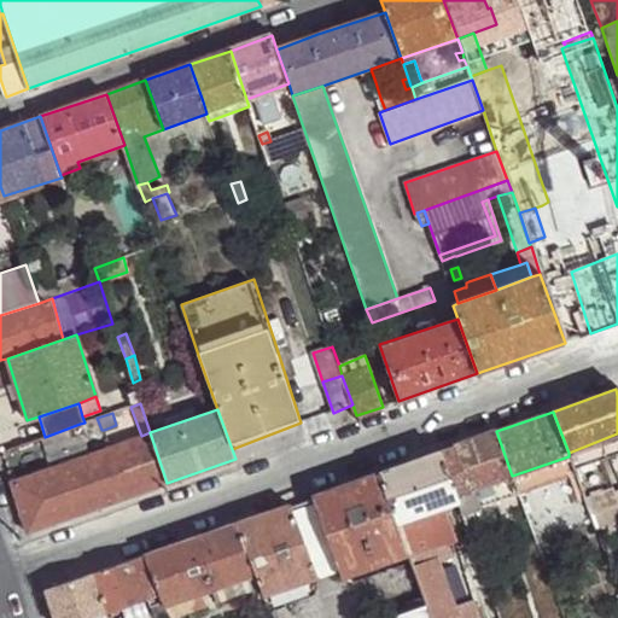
[(97,418),(85,423),(80,424),(83,436),(101,430),(97,418)]
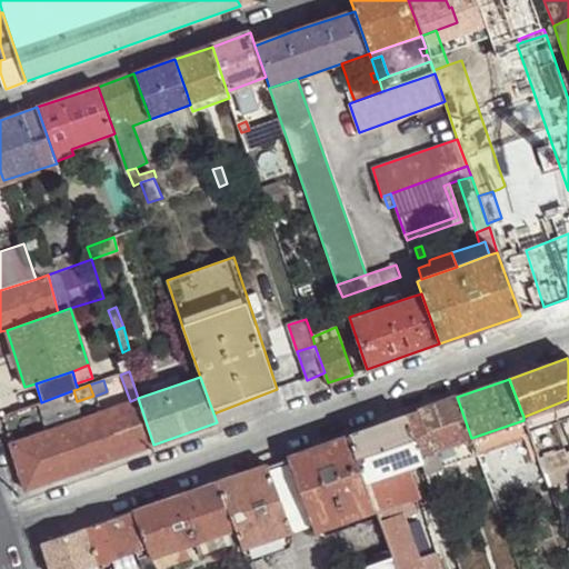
[(213,413),(217,422),(281,400),(277,389),(213,413)]
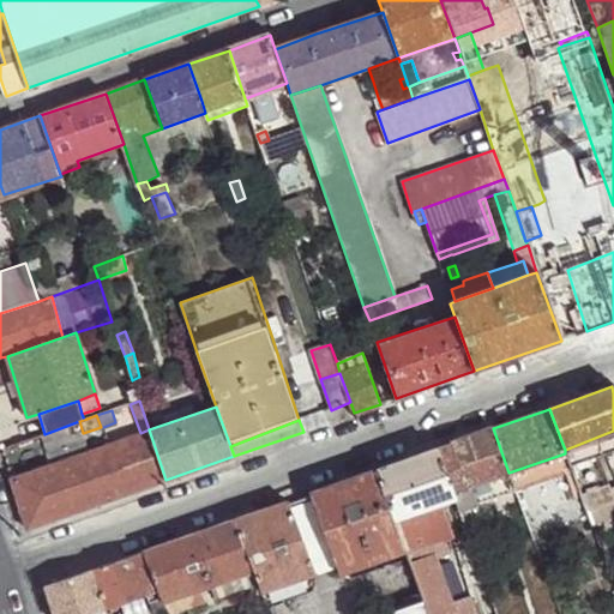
[(471,486),(509,473),(493,428),(435,449),(453,499),(463,524),(474,519),(469,506),(477,503),(476,499),(471,486)]
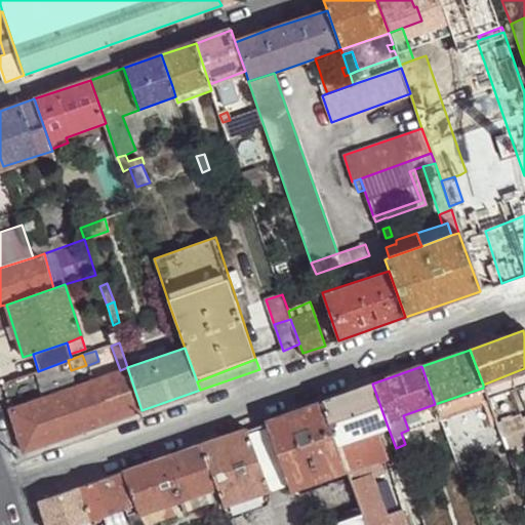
[(92,379),(108,422),(142,410),(127,367),(120,370),(93,378),(92,379)]
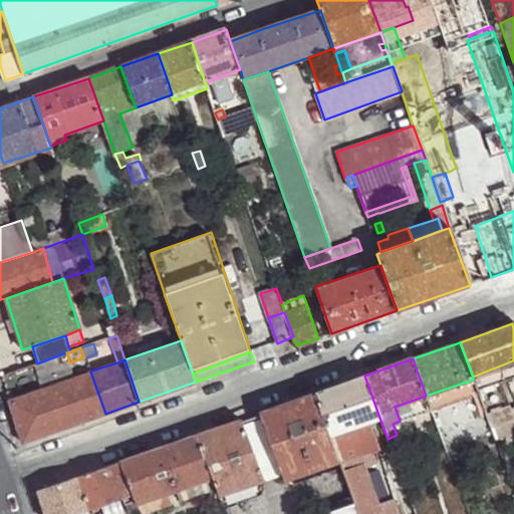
[(90,371),(9,401),(21,443),(105,414),(90,371)]
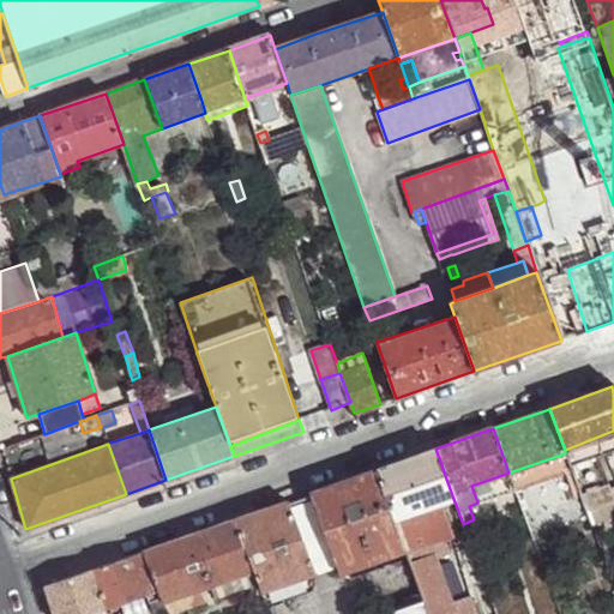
[(453,499),(435,449),(377,469),(395,519),(453,499)]
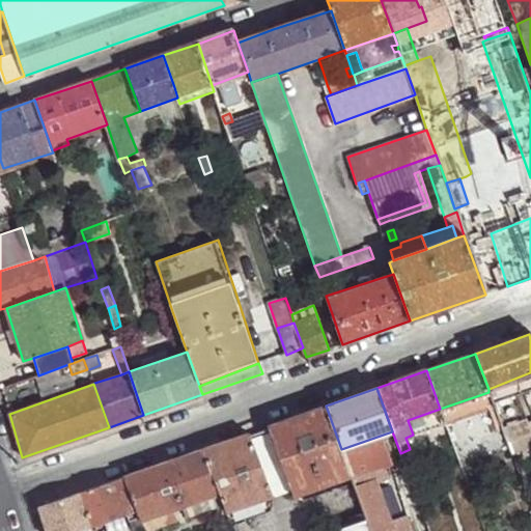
[(492,399),(488,392),(440,409),(444,420),(445,422),(494,404),(492,399)]
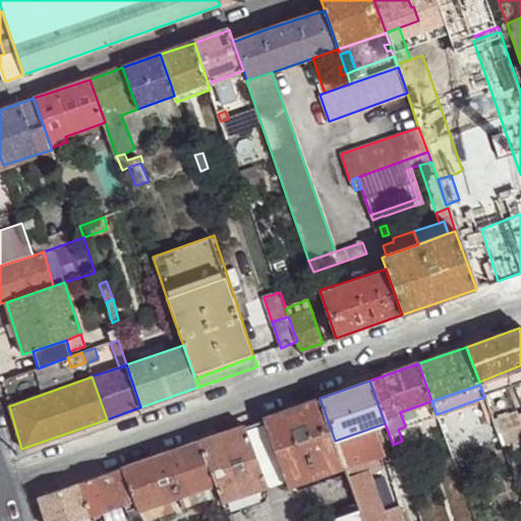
[(489,390),(482,392),(484,397),(488,408),(500,404),(496,393),(491,395),(489,390)]
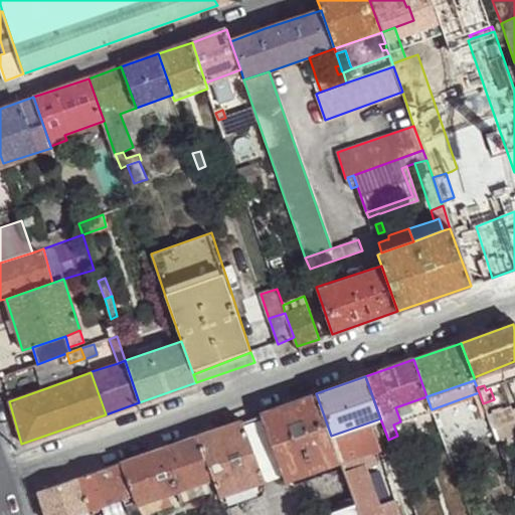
[(331,436),(316,393),(262,411),(258,413),(267,437),(281,475),(283,475),(338,456),(331,436)]
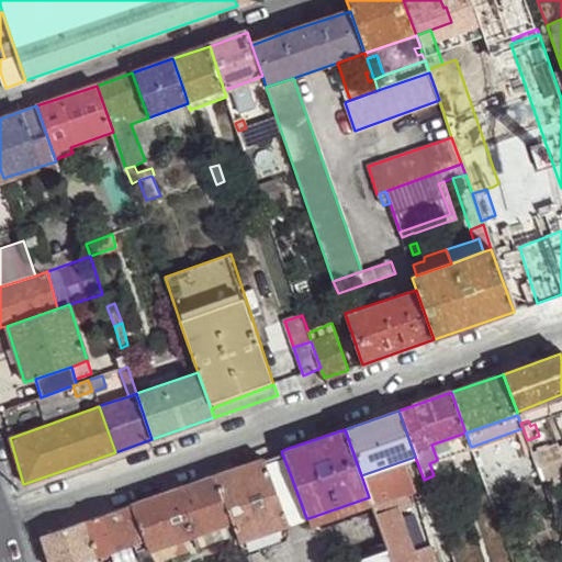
[(470,445),(465,433),(431,445),(436,457),(470,445)]
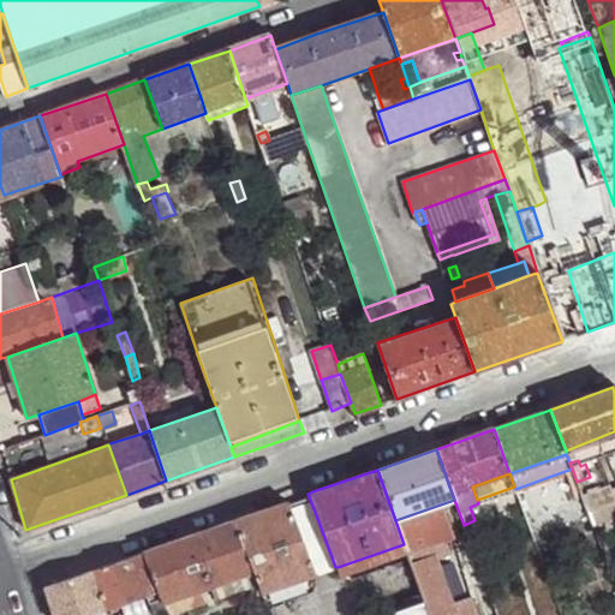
[(580,493),(593,488),(590,477),(577,482),(580,493)]
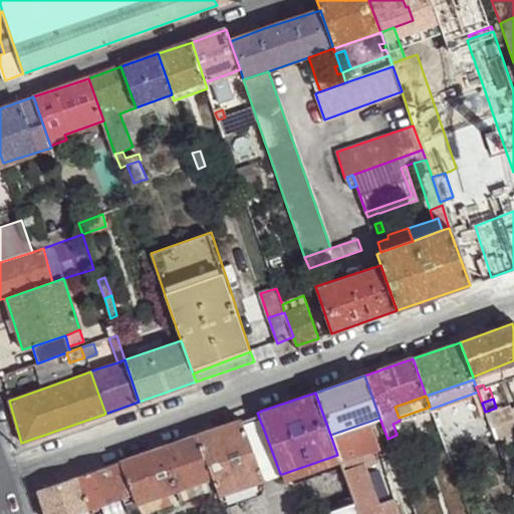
[(490,425),(492,429),(502,425),(496,408),(485,412),(490,425)]
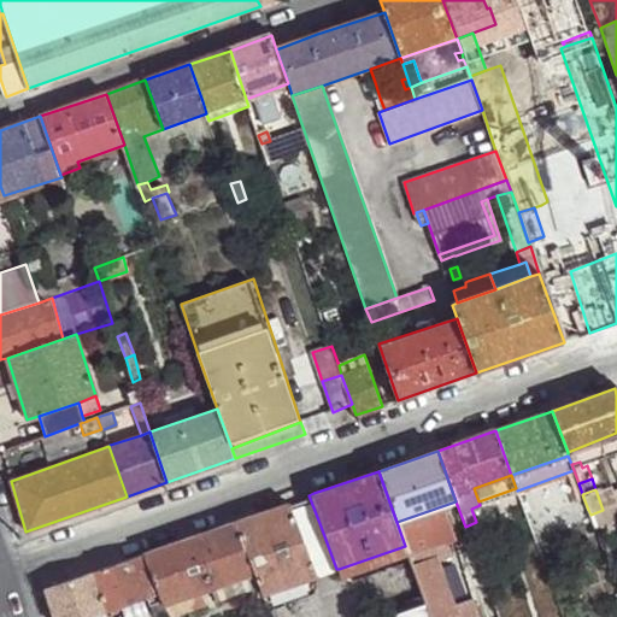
[(316,577),(289,503),(235,521),(254,571),(259,585),(263,595),(316,577)]
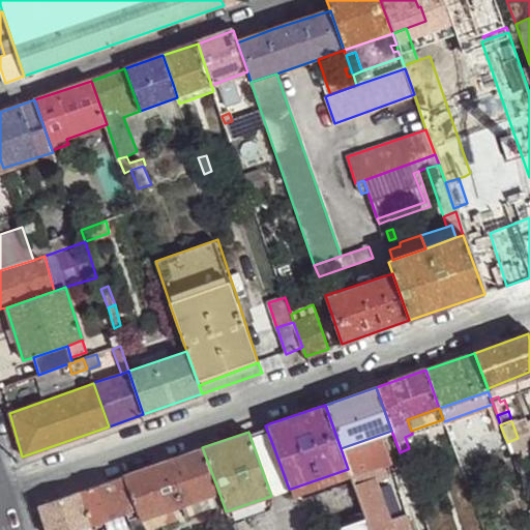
[(499,450),(508,448),(507,442),(505,438),(496,441),(499,450)]
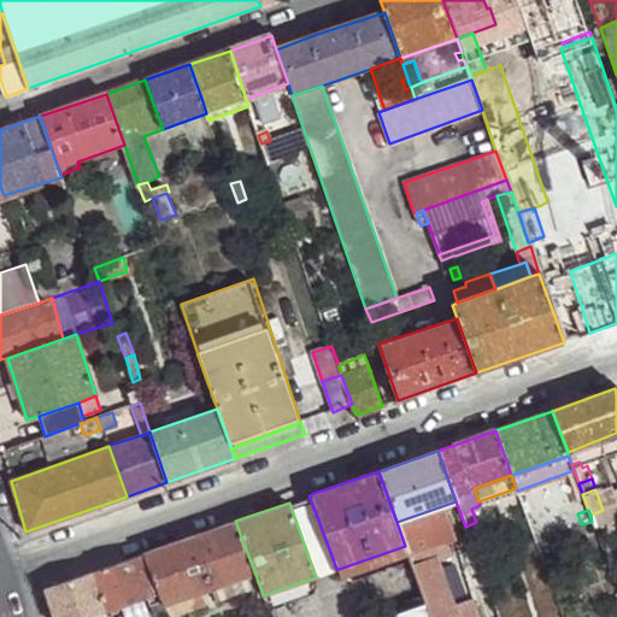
[(574,528),(581,524),(577,513),(569,516),(574,528)]
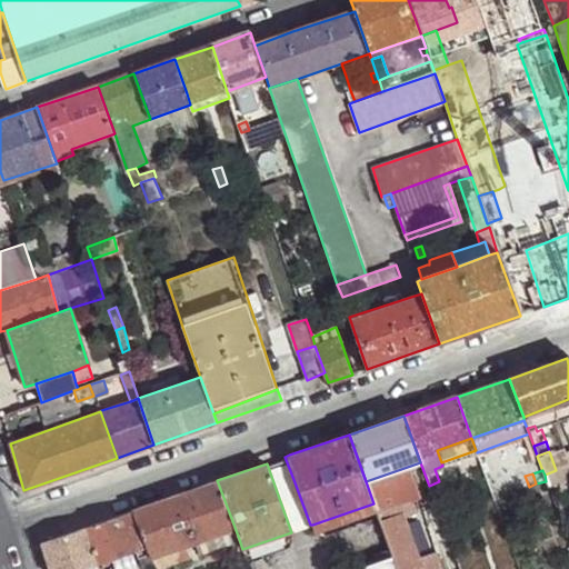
[(235,527),(217,480),(132,510),(148,553),(149,557),(193,541),(235,527)]
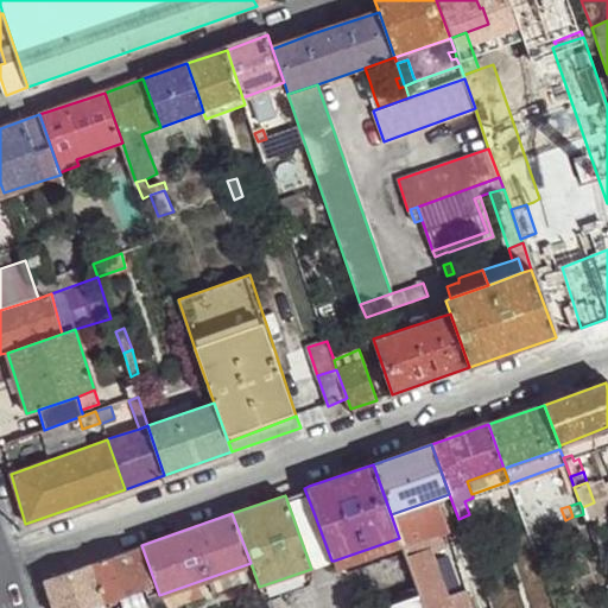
[(533,519),(538,530),(546,526),(542,515),(533,519)]
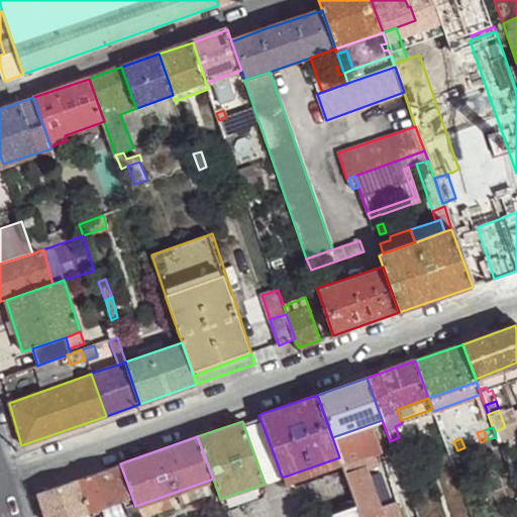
[(445,443),(449,453),(457,450),(453,441),(445,443)]
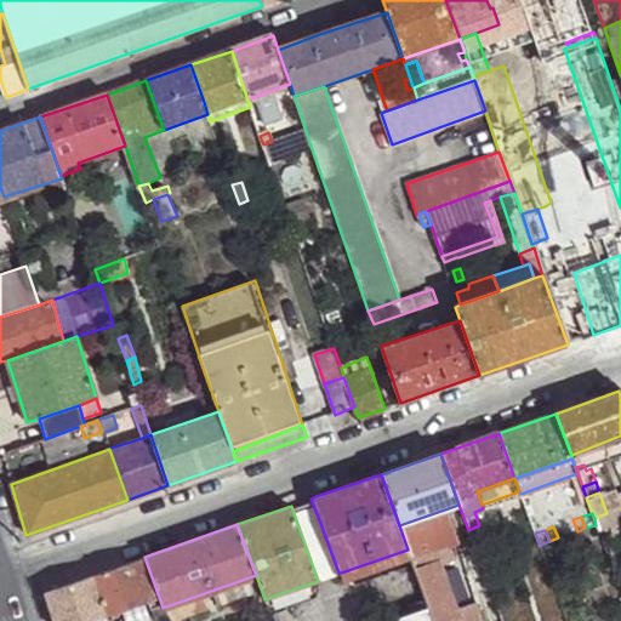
[(451,546),(423,556),(426,563),(444,557),(446,563),(456,559),(451,546)]
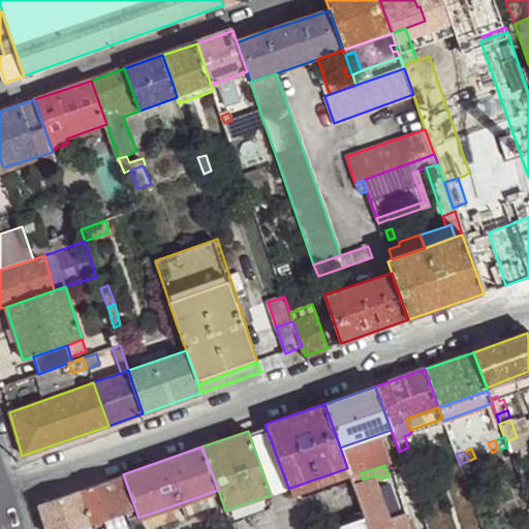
[(349,473),(347,468),(290,488),(290,490),(300,495),(351,477),(349,474),(349,473)]
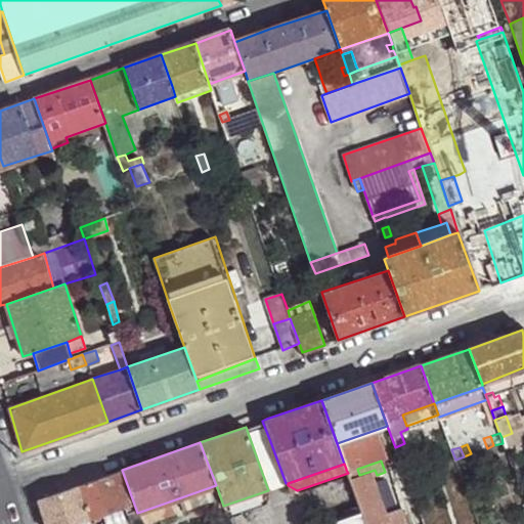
[(353,467),(346,470),(348,473),(350,479),(357,477),(353,467)]
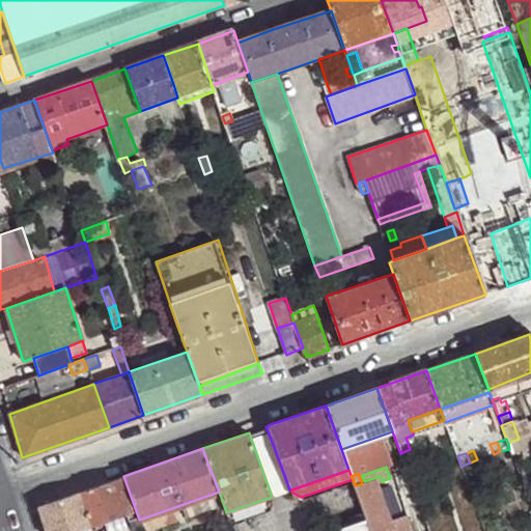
[(138,516),(123,476),(79,492),(90,525),(124,513),(128,521),(138,516)]
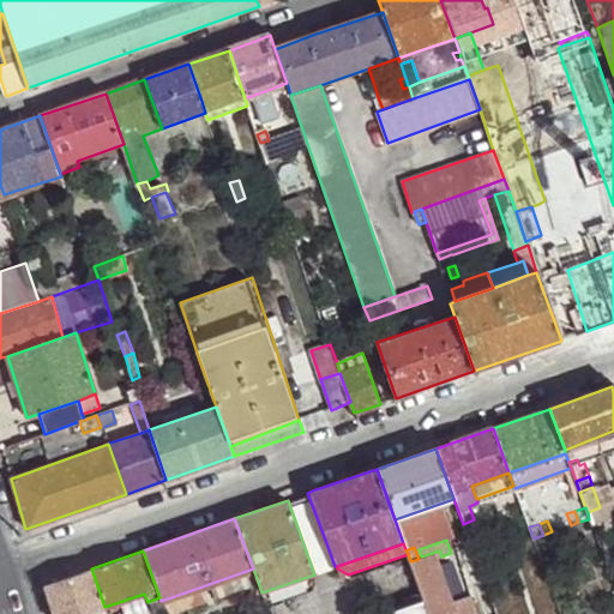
[(429,613),(449,613),(457,612),(458,611),(435,553),(419,559),(410,561),(425,600),(429,613)]
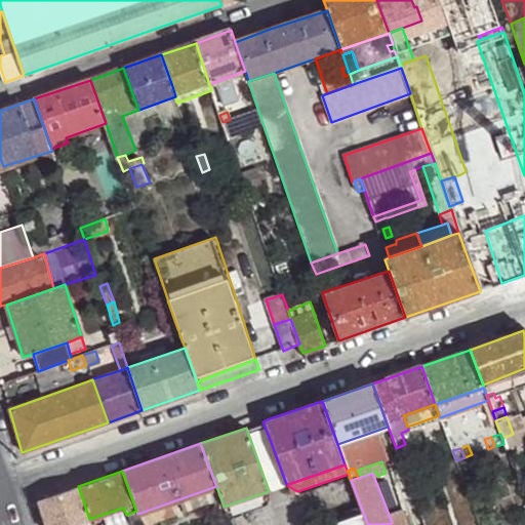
[(394,479),(379,485),(391,514),(405,509),(394,479)]
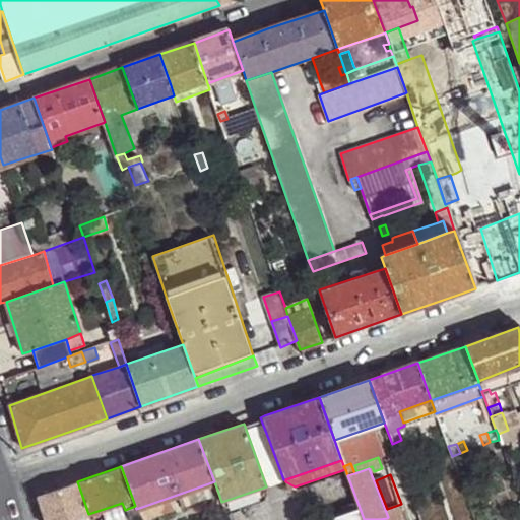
[(346,479),(308,493),(312,504),(350,491),(346,479)]
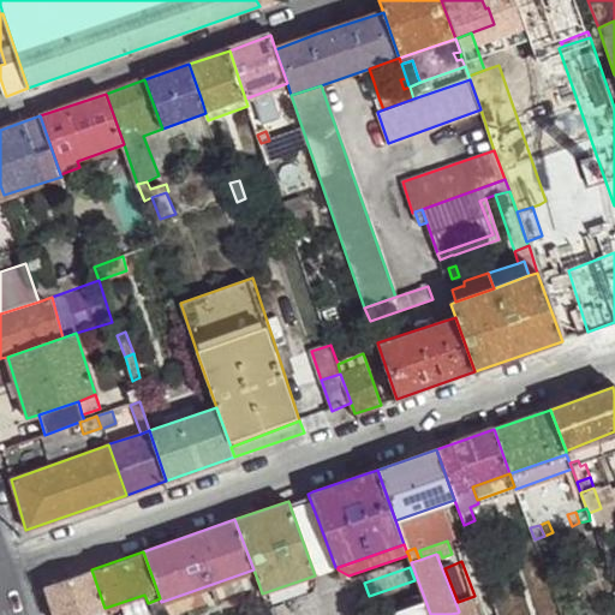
[(105,608),(91,569),(45,586),(53,614),(85,614),(89,614),(105,608)]
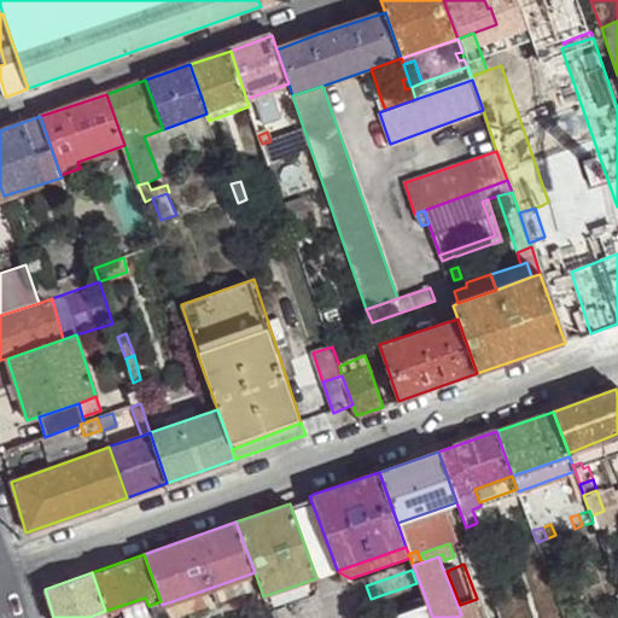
[(214,601),(260,586),(255,572),(210,588),(214,601)]
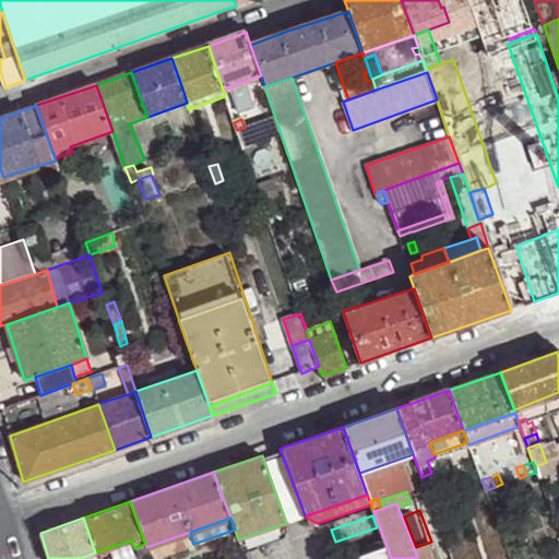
[(149,554),(146,547),(145,544),(134,548),(138,557),(149,554)]
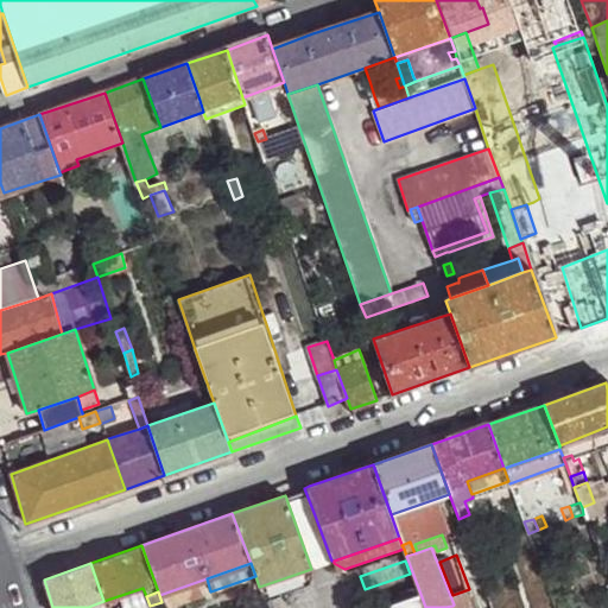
[(425,607),(420,594),(381,607),(425,607)]
